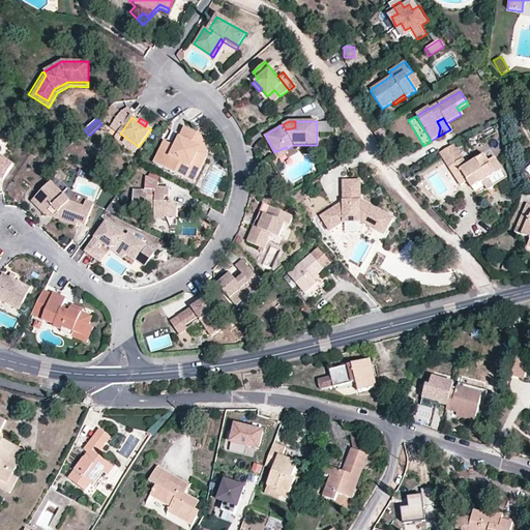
[(201,136),(184,127),(175,146),(164,140),(153,162),(186,179),(193,168),(190,167),(198,153),(196,146),(201,136)]
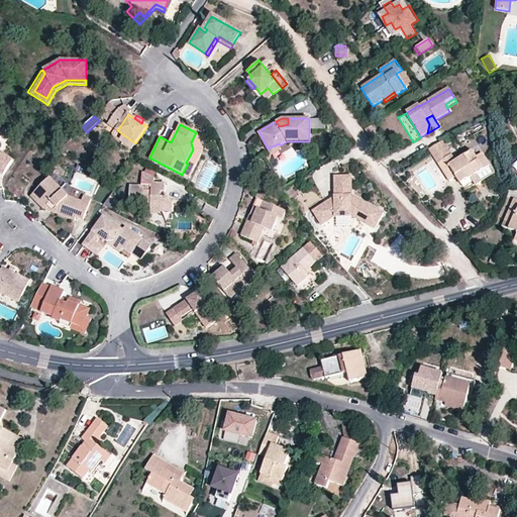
[(376,134),(371,125),(365,129),(370,138),(376,134)]
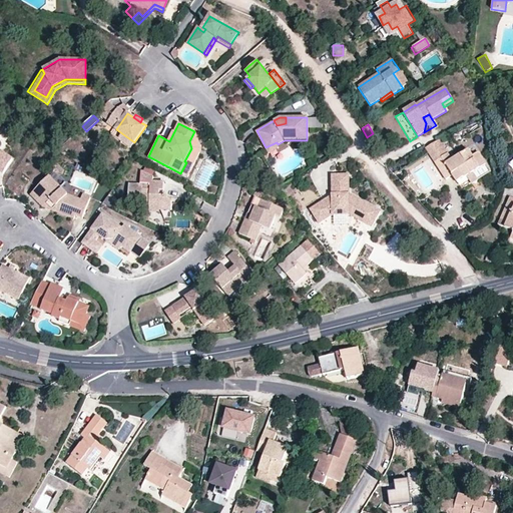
[(130,148),(134,142),(116,129),(111,135),(130,148)]
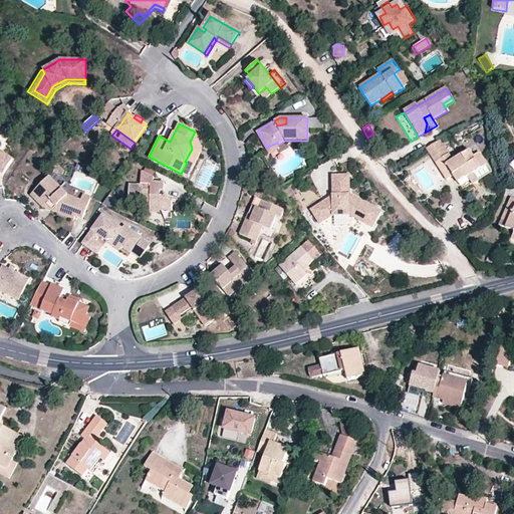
[(201,150),(196,133),(195,132),(190,142),(192,149),(185,162),(187,163),(181,174),(188,177),(201,150)]
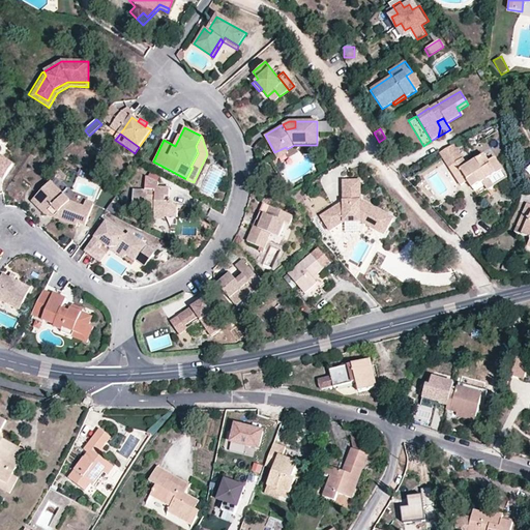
[(466,166),(452,146),(439,154),(460,186),(467,182),(472,189),(481,183),(488,179),(501,171),(494,158),(488,162),(483,155),(466,166)]
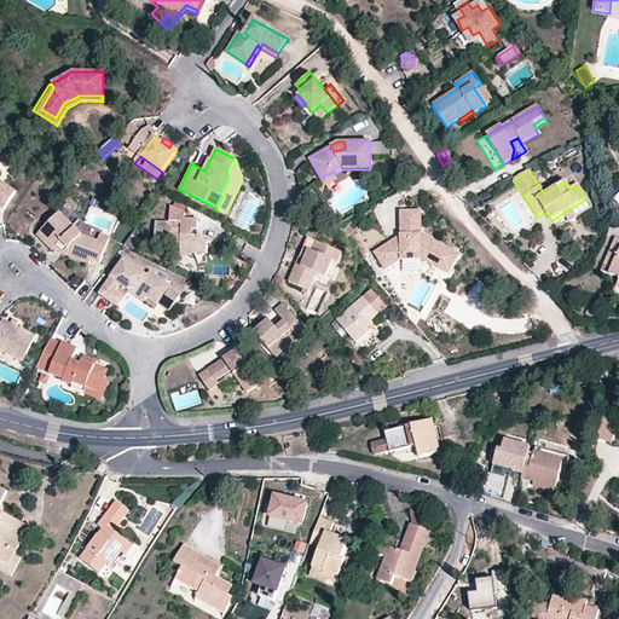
[(336,178),(335,174),(334,172),(320,178),(324,184),(336,178)]
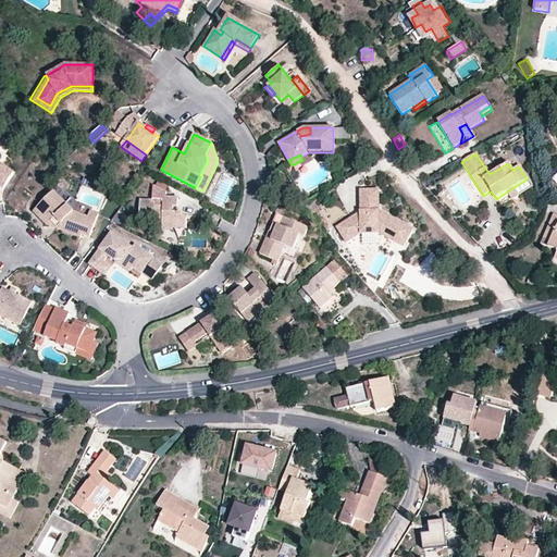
[(13,173),(1,164),(0,164),(0,186),(2,188),(13,173)]
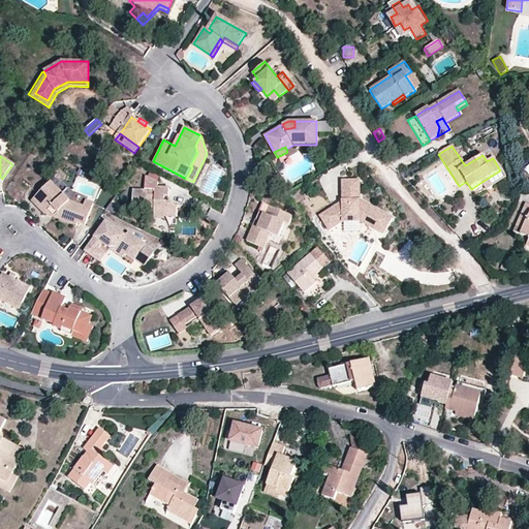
[(157,186),(158,181),(146,175),(145,190),(148,190),(148,194),(155,194),(155,186),(157,186)]
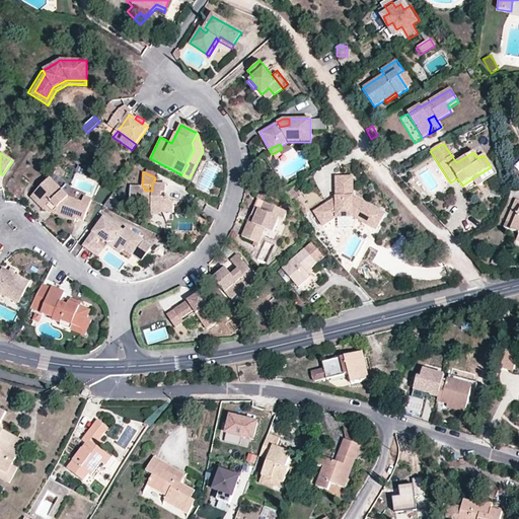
[(483,183),(477,175),(471,179),(476,188),(483,183)]
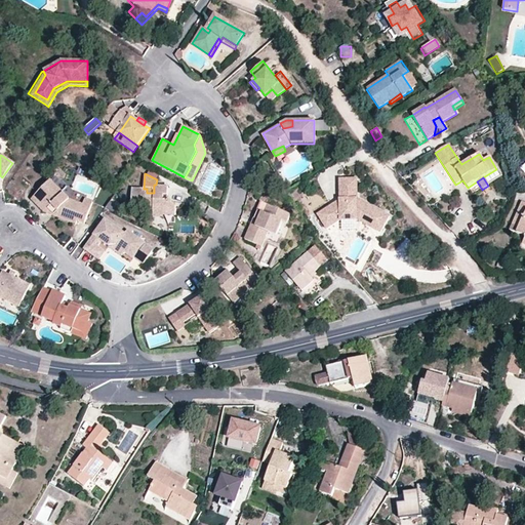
[(85,223),(93,202),(85,199),(83,204),(70,199),(51,178),(34,194),(48,209),(52,205),(57,210),(53,214),(76,223),(77,219),(85,223)]
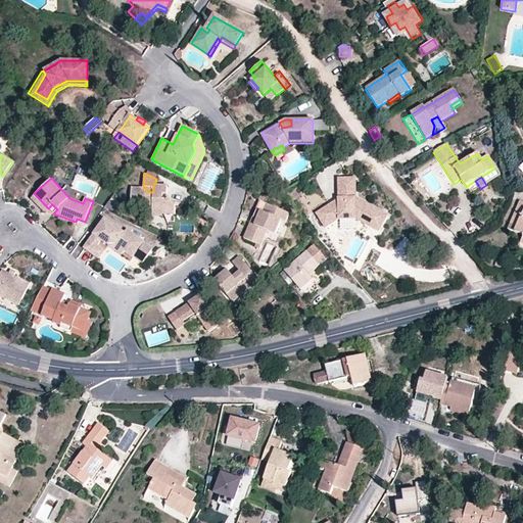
[(353,199),(354,180),(338,179),(336,199),(315,214),(324,228),(335,219),(351,221),(375,234),(384,218),(353,199)]
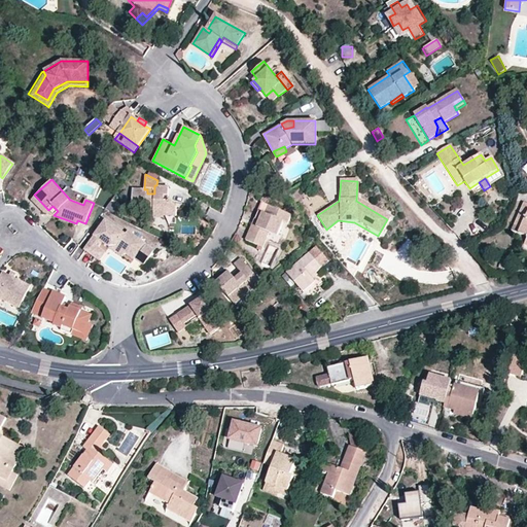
[(169,194),(169,186),(156,185),(154,185),(154,194),(147,194),(147,189),(144,189),(133,188),(132,209),(154,210),(156,209),(162,215),(165,215),(176,215),(177,205),(172,199),(169,199),(165,199),(165,194),(169,194)]
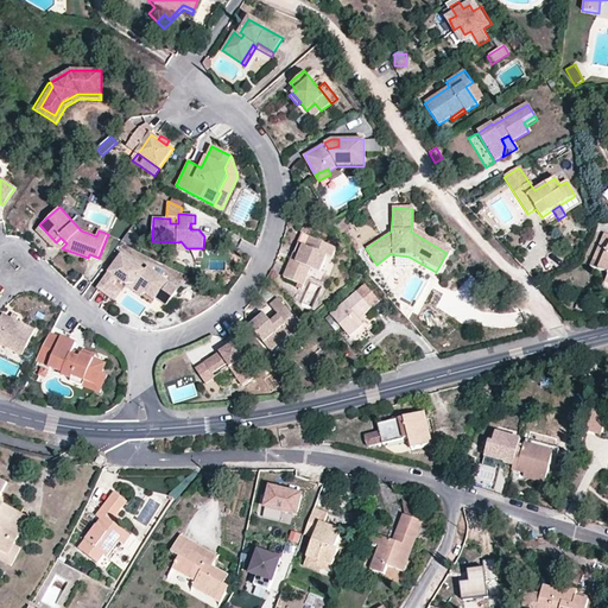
[(50,245),(62,248),(67,244),(61,238),(56,242),(39,225),(36,229),(50,245)]
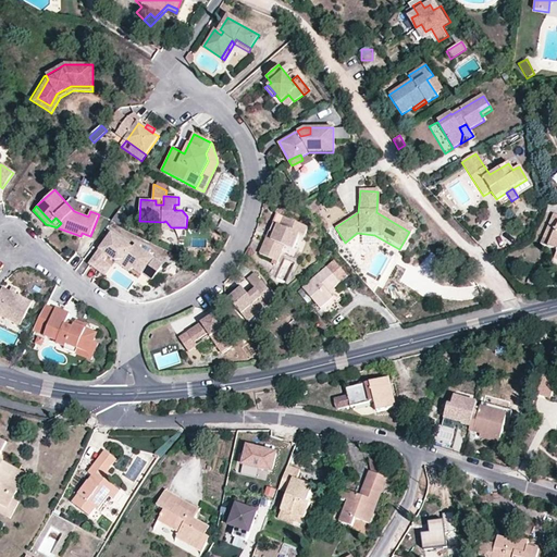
[(113,221),(121,226),(127,217),(119,211),(113,221)]
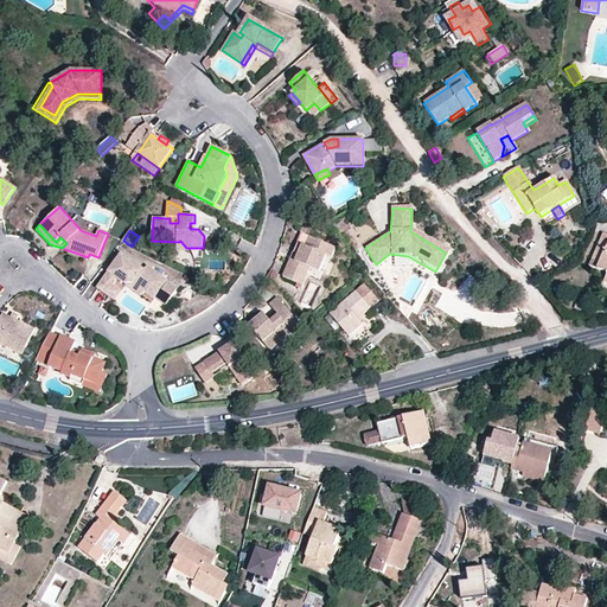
[(606,235),(604,234),(592,262),(599,264),(596,270),(606,274),(604,282),(606,283),(606,235)]
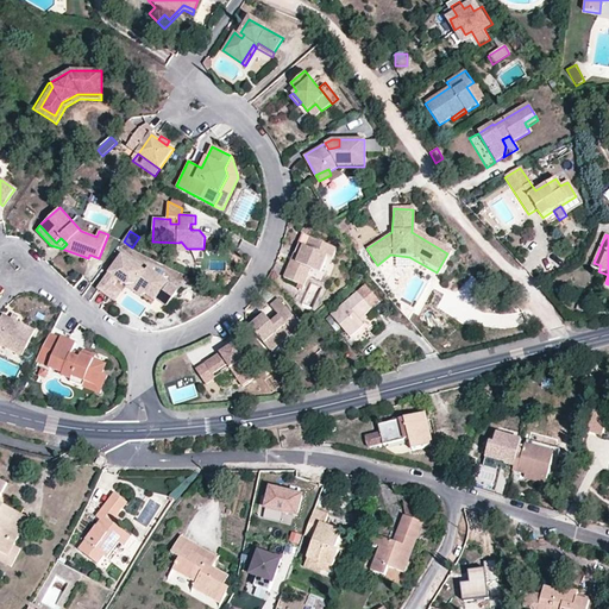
[(307,248),(303,246),(296,262),(292,259),(283,277),(303,287),(311,270),(320,275),(327,257),(332,259),(337,249),(312,238),(307,248)]
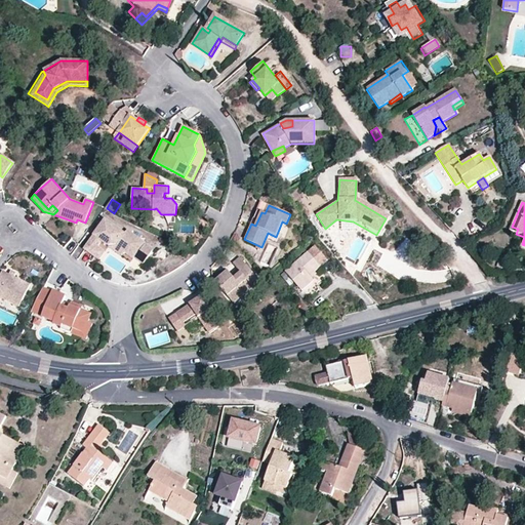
[(257,210),(251,224),(255,226),(261,212),(257,210)]
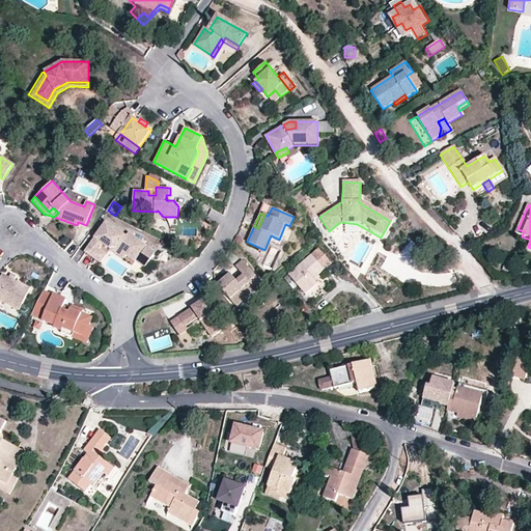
[(144,246),(145,245),(129,232),(126,235),(107,222),(86,251),(92,255),(99,248),(103,242),(110,247),(118,246),(127,251),(126,253),(135,260),(136,259),(144,246)]
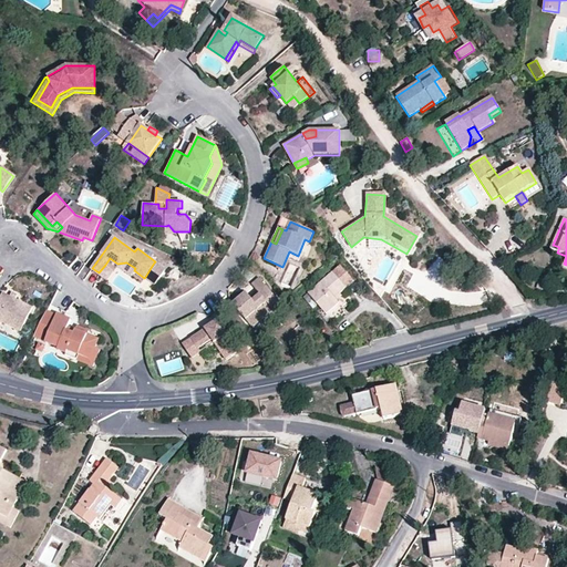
[(131,274),(134,270),(135,268),(126,263),(117,264),(131,274)]
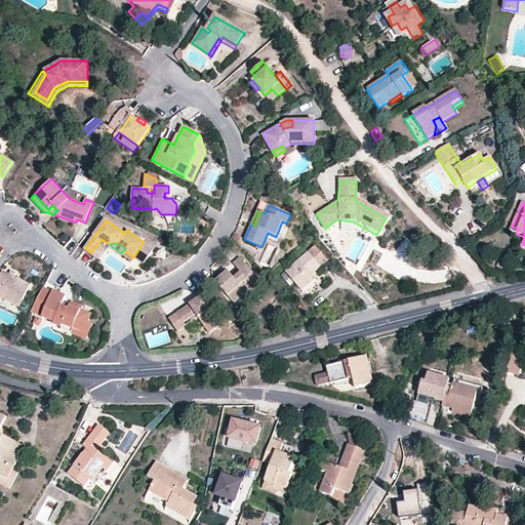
[(143,243),(134,256),(144,263),(153,250),(143,243)]
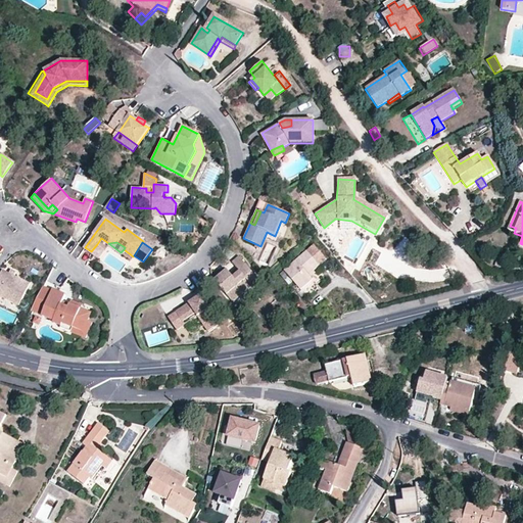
[(103,249),(97,244),(91,251),(98,256),(103,249)]
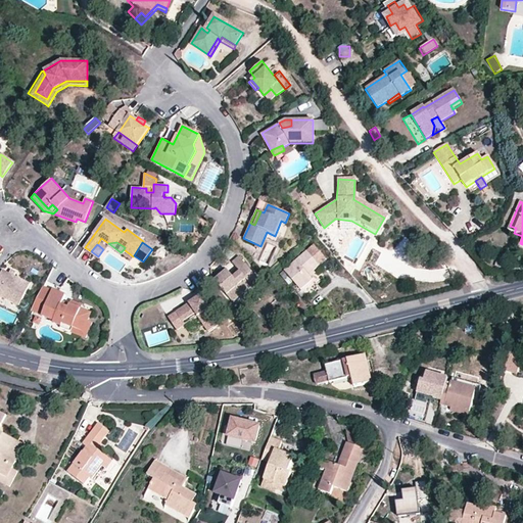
[(326,258),(314,244),(305,251),(284,270),(301,290),(314,279),(312,276),(308,274),(314,270),(319,266),(326,258)]
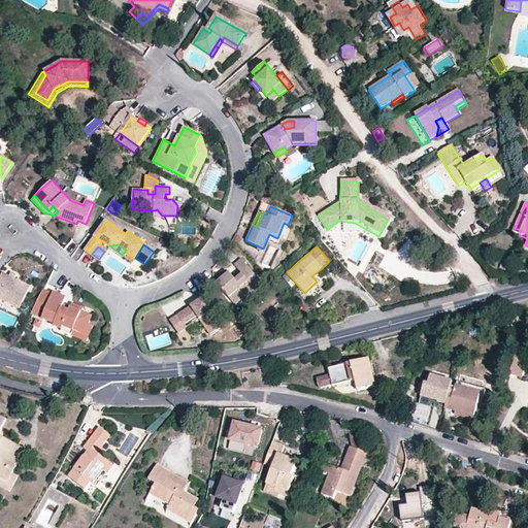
[(228,273),(217,283),(234,305),(254,289),(261,283),(240,259),(233,264),(241,274),(235,281),(228,273)]
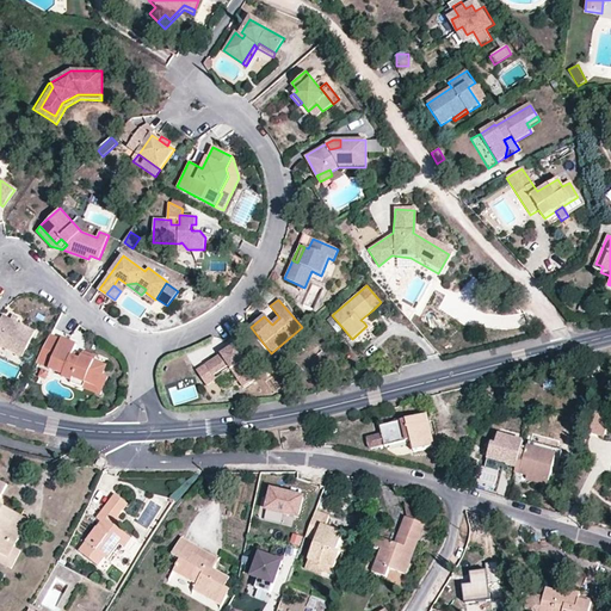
[(0,320),(0,347),(1,349),(23,358),(35,332),(17,322),(18,318),(12,315),(10,319),(2,315),(0,320)]
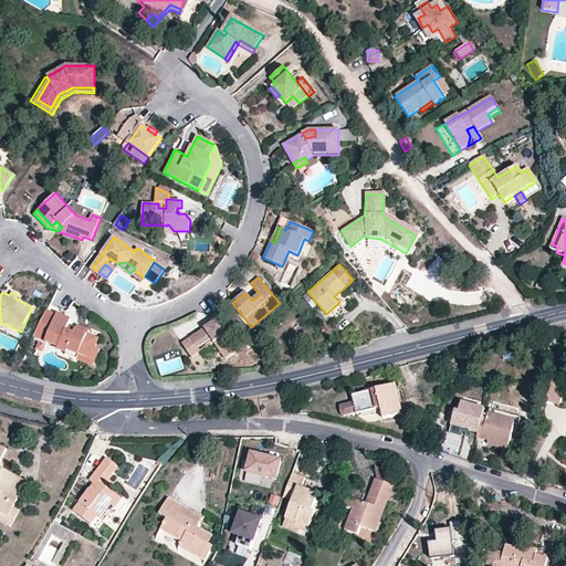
[(72,320),(58,313),(45,342),(59,348),(58,350),(66,354),(67,352),(91,360),(97,347),(100,339),(88,335),(76,329),(75,334),(66,331),(69,326),(72,320)]
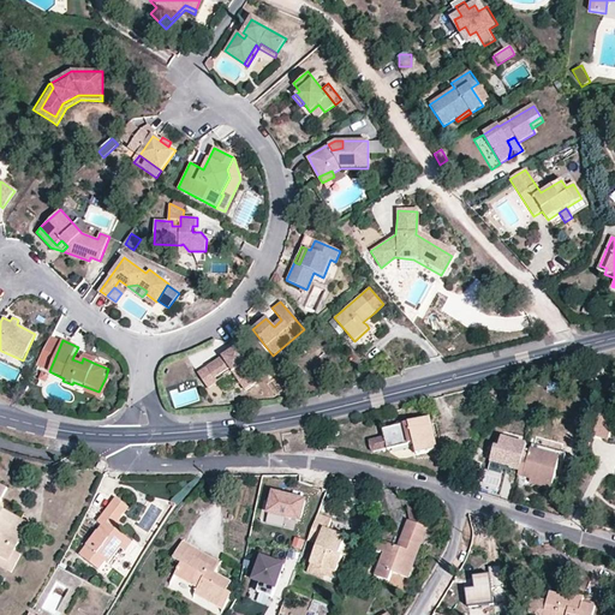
[(208,387),(219,381),(215,375),(230,366),(232,371),(236,377),(242,374),(250,386),(260,380),(237,345),(197,371),(208,387)]
